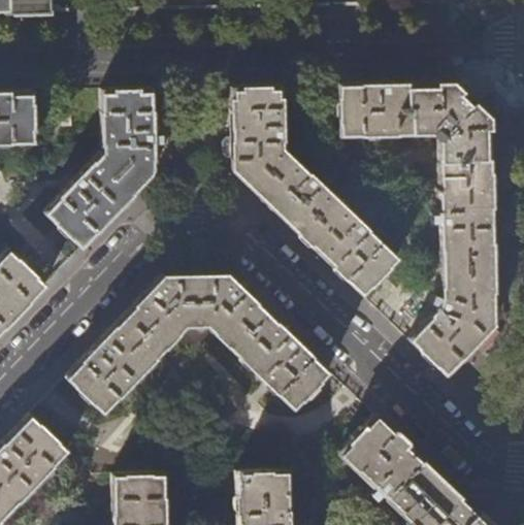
[(0,0),(0,8),(6,9),(6,15),(53,14),(52,0),(0,0)]
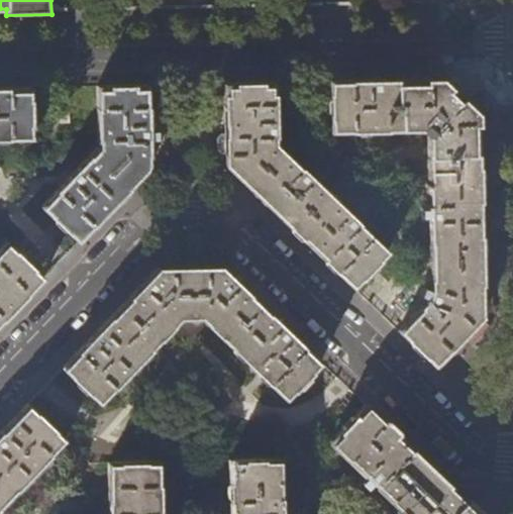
[(401,333),(438,369),(487,318),(486,278),(485,247),(485,234),(485,219),(483,134),(483,116),(445,81),(333,84),(333,135),(424,133),(432,139),(435,293),(431,302),(401,333)]
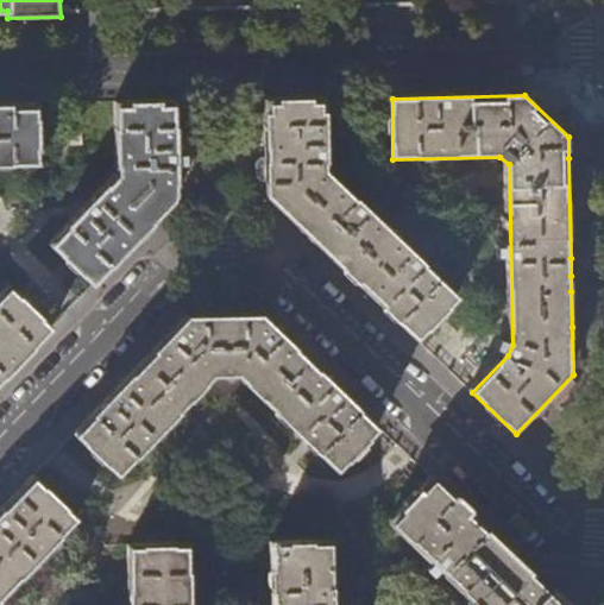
[(270,199),(420,342),(434,328),(438,331),(442,331),(452,322),(451,315),(448,313),(461,298),(329,172),(328,100),(268,101),(269,161),(265,161),(262,164),(262,180),(266,183),(270,183),(270,199)]
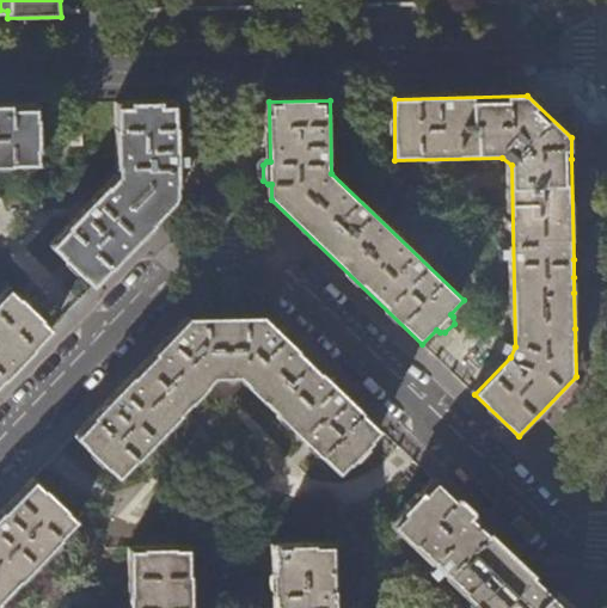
[(84,276),(98,289),(182,201),(179,104),(118,105),(121,177),(54,246),(68,260),(65,263),(66,270),(75,280),(81,280),(84,276)]
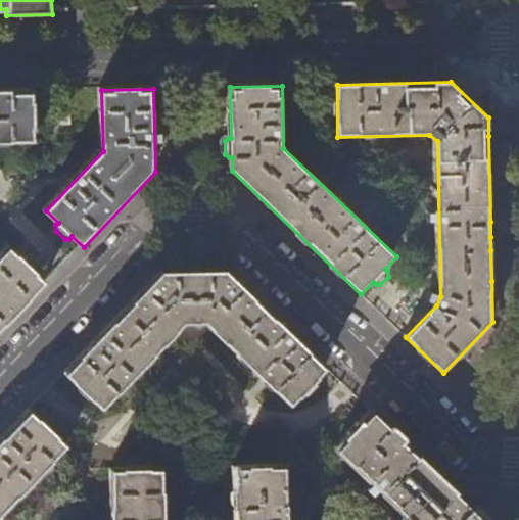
[(0,144),(38,144),(36,91),(0,91),(0,144)]
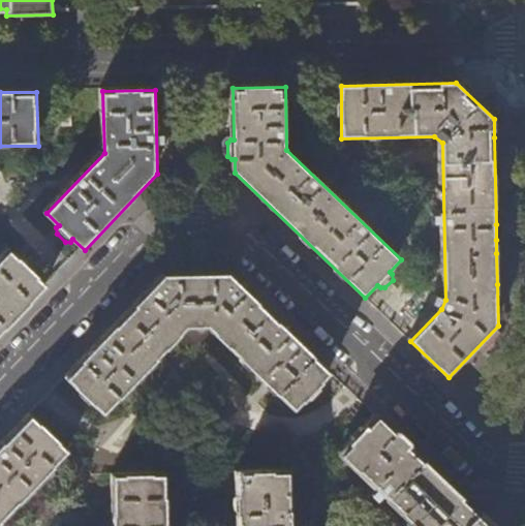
[(11,251),(0,263),(0,338),(50,287),(11,251)]
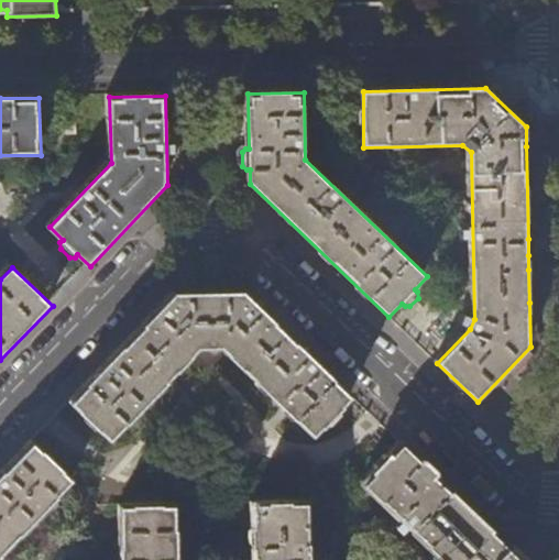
[(72,404),(112,442),(200,349),(223,349),(298,420),(296,423),(296,428),(306,438),(311,437),(313,435),(316,437),(354,397),(245,293),(177,295),(72,404)]
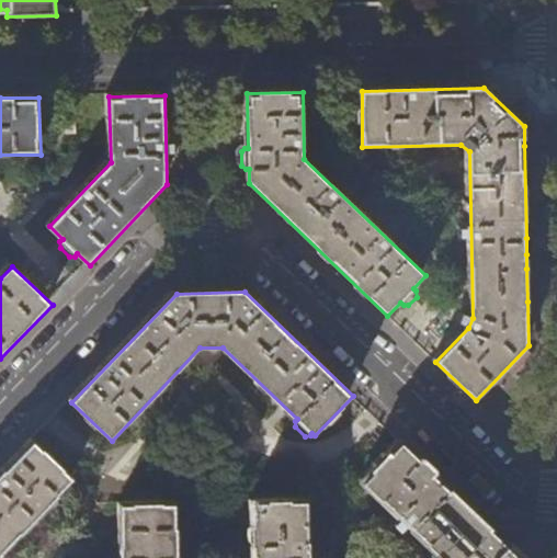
[(0,557),(75,480),(35,442),(0,477),(0,557)]
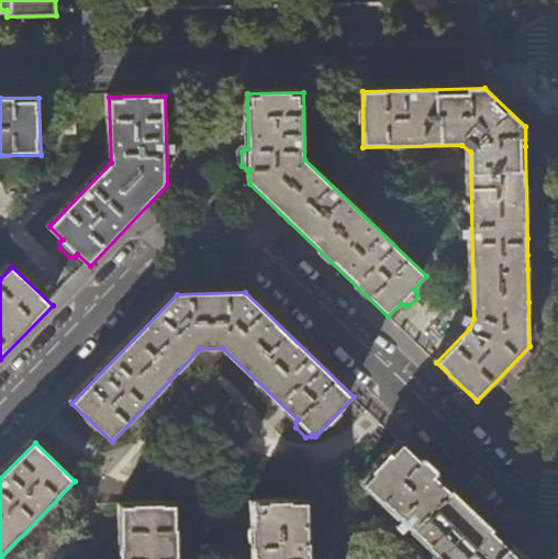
[(523,558),(516,551),(442,480),(402,443),(364,482),(444,558),(523,558)]
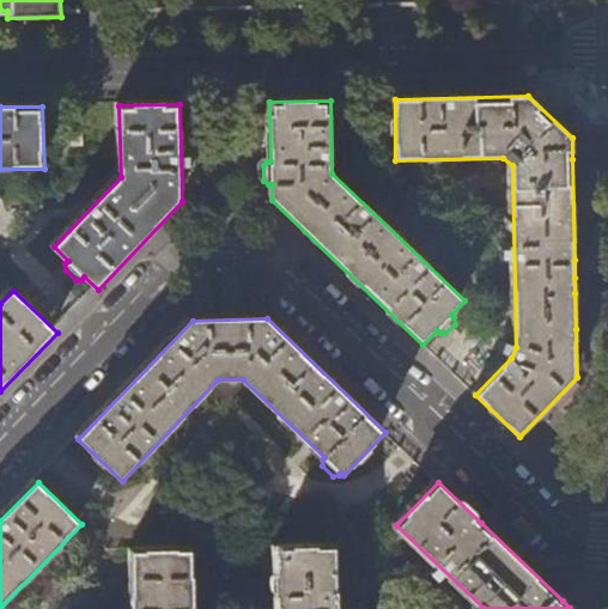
[(339,608),(338,547),(278,549),(278,608),(339,608)]
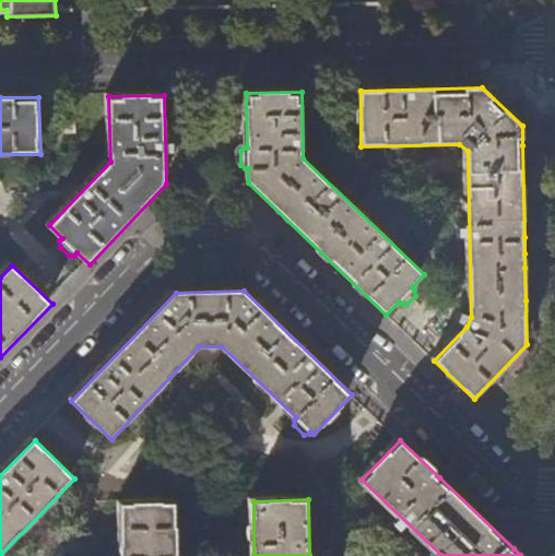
[(177,555),(176,503),(121,504),(121,555),(177,555)]
